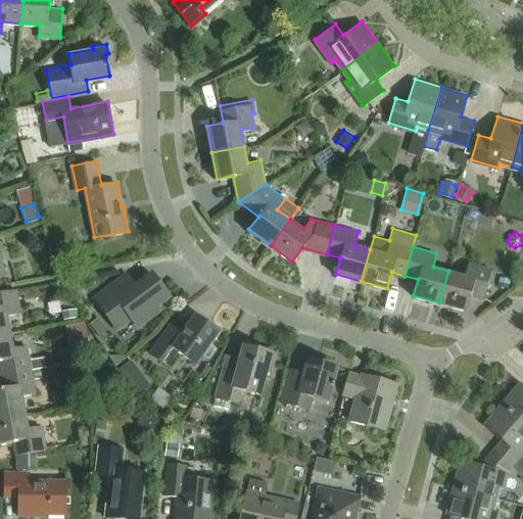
[(466,310),(470,294),(483,297),(491,269),(468,262),(464,275),(448,271),(439,302),(466,310)]
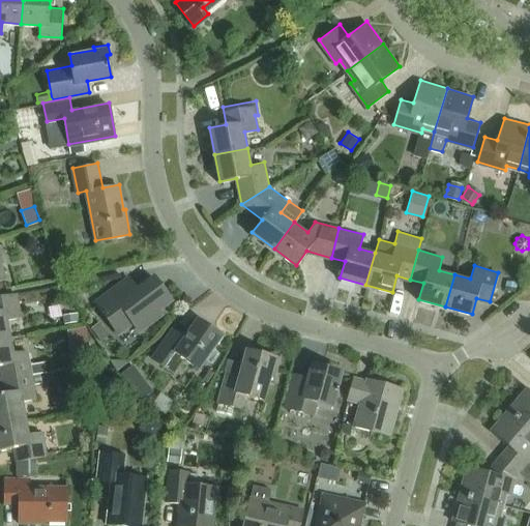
[(159,308),(171,298),(154,275),(138,288),(128,275),(95,300),(118,331),(133,321),(139,329),(163,312),(159,308)]
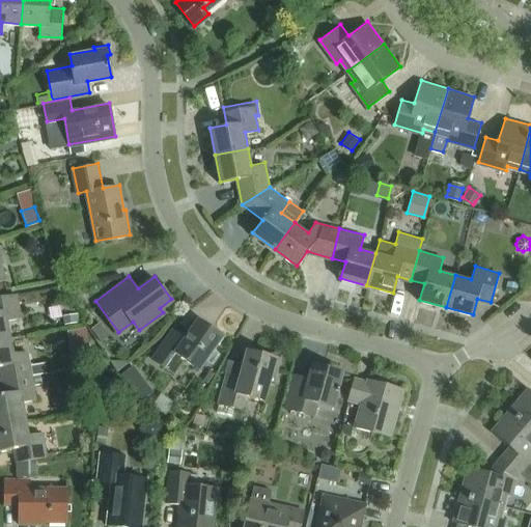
[(507,279),(505,288),(515,290),(518,281),(507,279)]
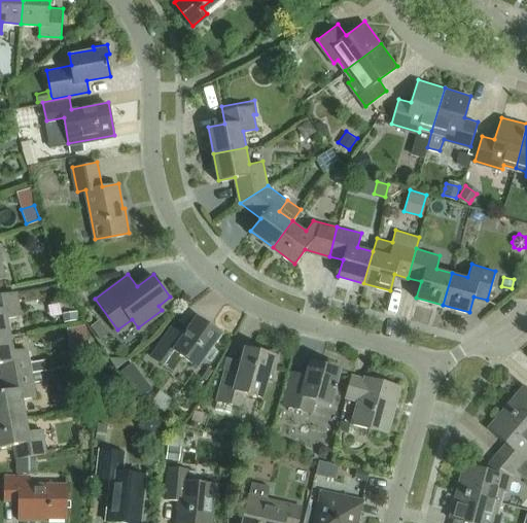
[(0,335),(9,334),(6,317),(21,314),(15,290),(0,292),(0,335)]
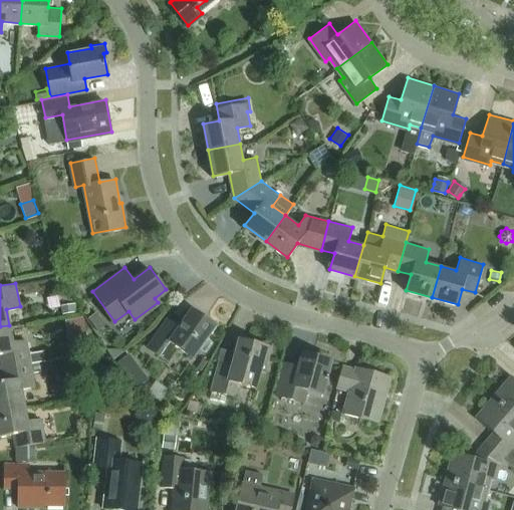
[(76,301),(60,303),(62,312),(77,310),(76,301)]
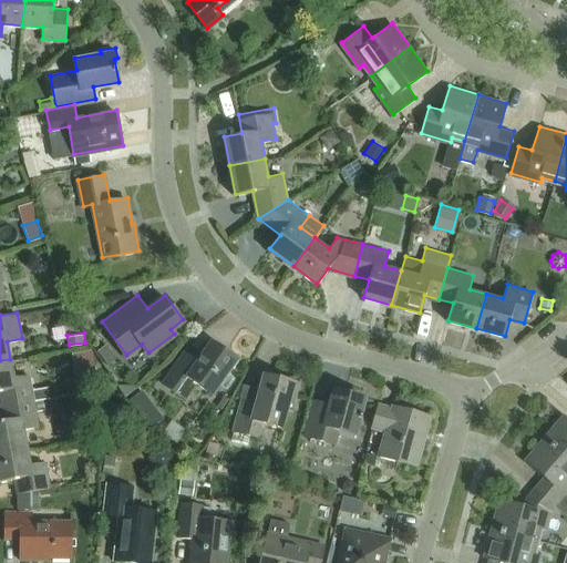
[(213,392),(237,358),(212,340),(199,358),(186,349),(163,381),(186,398),(197,381),(213,392)]
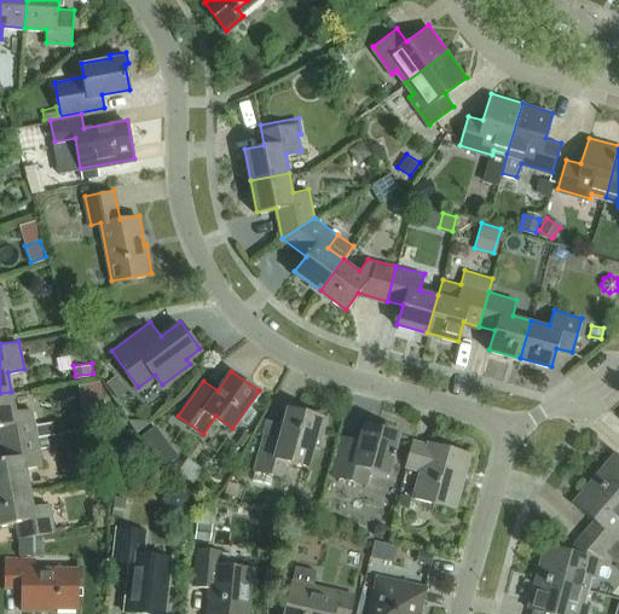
[(98,381),(77,384),(80,404),(102,400),(98,381)]
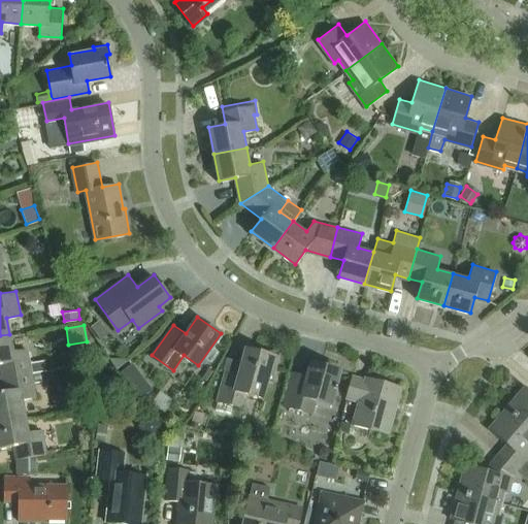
[(0,371),(1,378),(31,371),(27,348),(12,350),(9,334),(0,335),(0,371)]
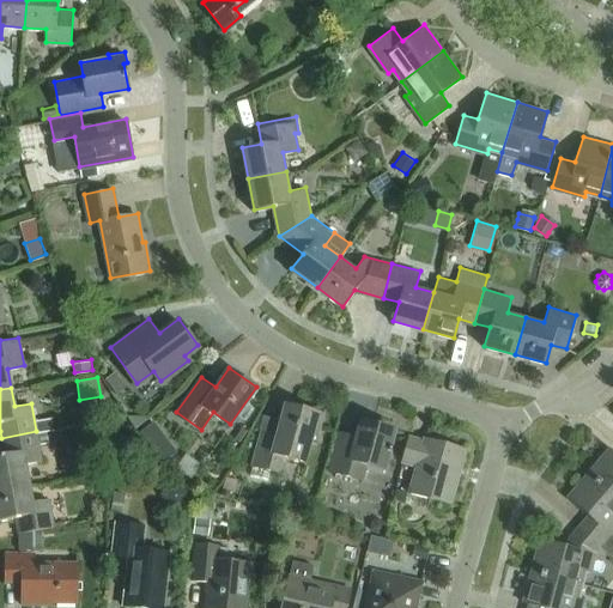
[(317,432),(323,409),(301,402),(299,406),(285,402),(277,433),(261,429),(252,463),(268,468),(278,470),(283,455),(305,461),(314,431),(317,432)]
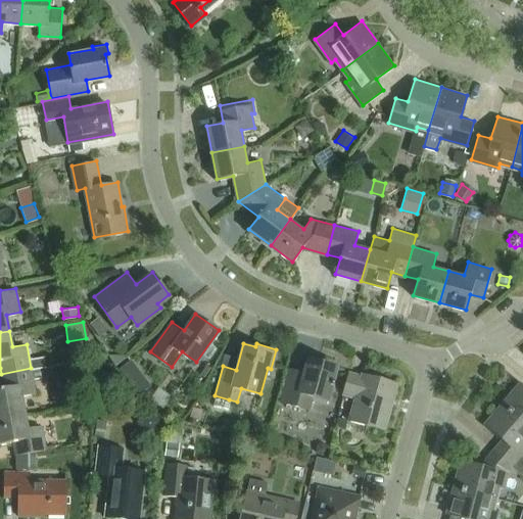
[(328,399),(337,366),(307,358),(303,372),(289,368),(280,399),(308,408),(312,394),(328,399)]
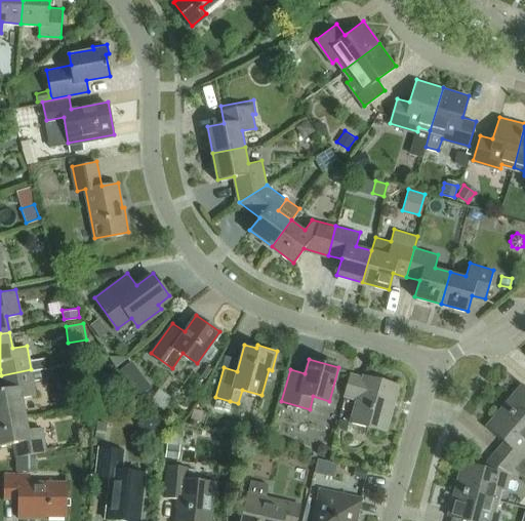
[(152,386),(131,360),(119,369),(139,395),(152,386)]
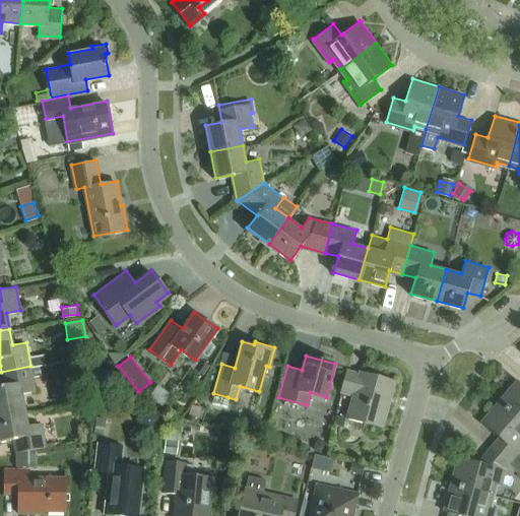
[(0,412),(24,408),(21,392),(36,390),(30,366),(1,372),(3,385),(0,385),(0,412)]
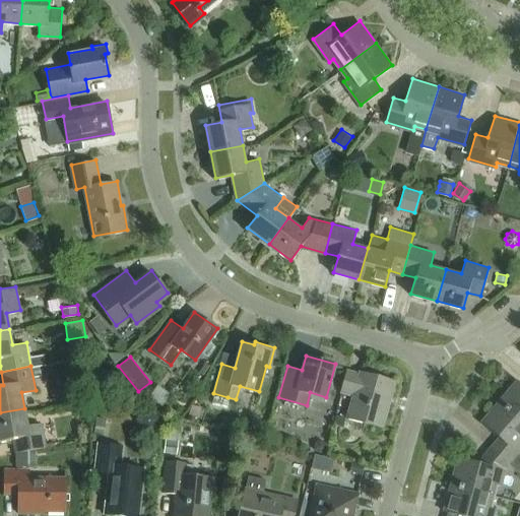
[(382,426),(394,380),(360,371),(360,372),(346,368),(340,390),(353,394),(347,416),(382,426)]
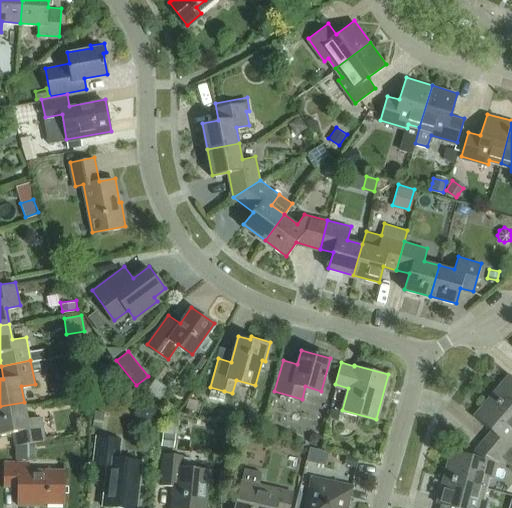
[(511,376),(508,373),(491,394),(511,411),(511,376)]
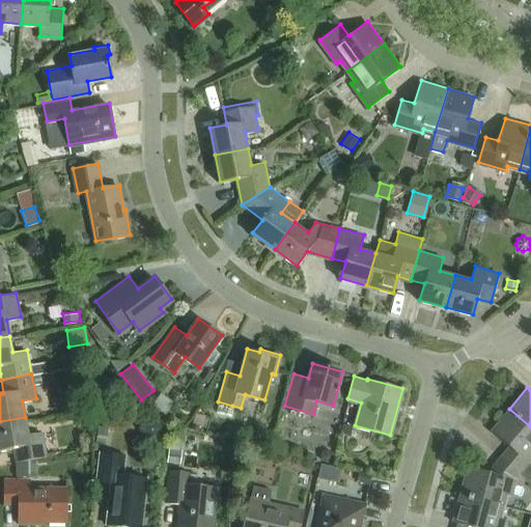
[(218,401),(217,409),(231,413),(232,406),(218,401)]
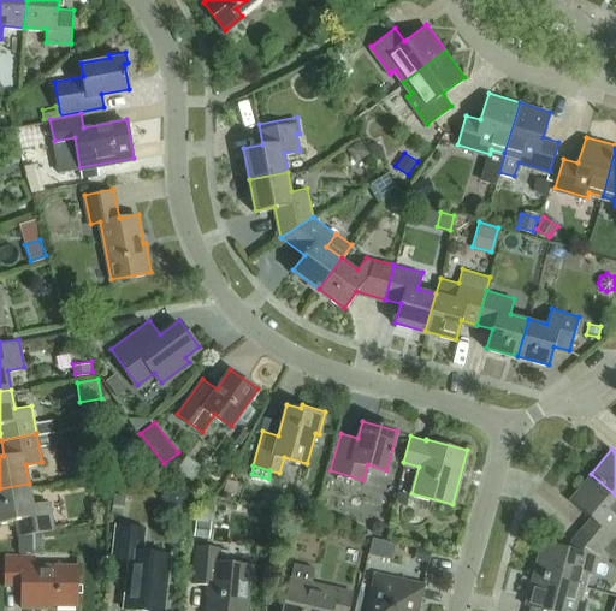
[(615,494),(591,474),(569,498),(591,516),(581,528),(603,547),(615,558),(615,538),(614,535),(615,532),(615,494)]
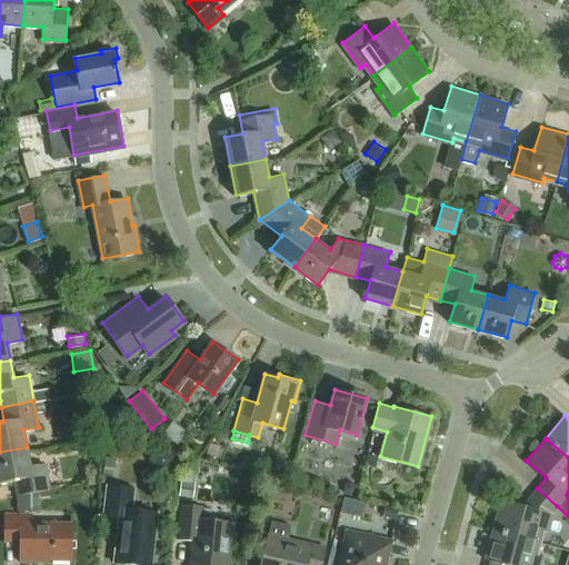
[(39,491),(50,488),(45,462),(30,465),(27,447),(0,452),(0,482),(15,479),(18,494),(39,491)]
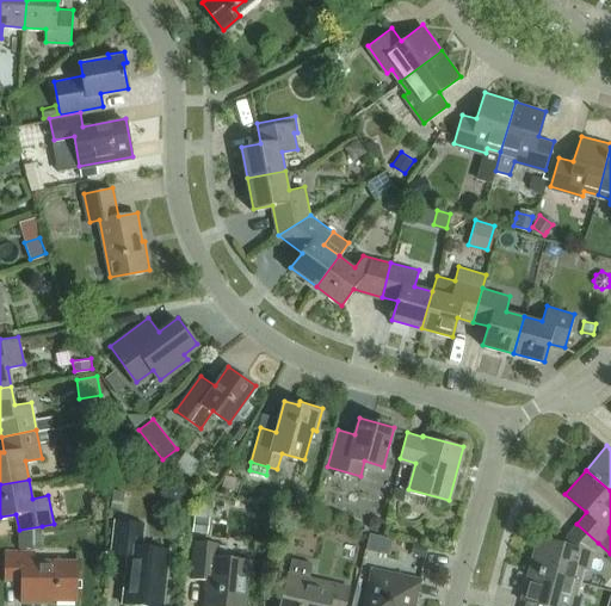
[(113,488),(111,507),(122,508),(124,489),(113,488)]
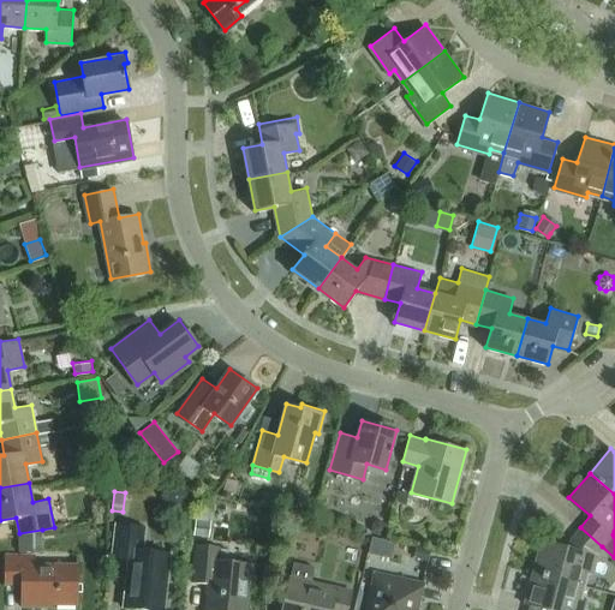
[(195,518),(193,533),(197,533),(209,534),(210,520),(209,519),(195,518)]
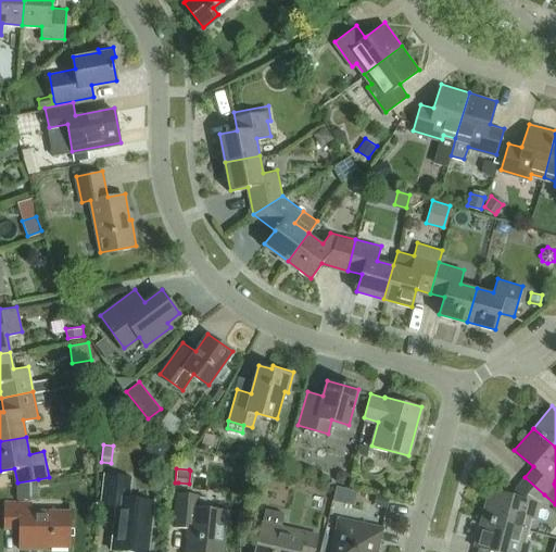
[(335,472),(335,480),(342,485),(350,481),(350,473),(342,468),(335,472)]
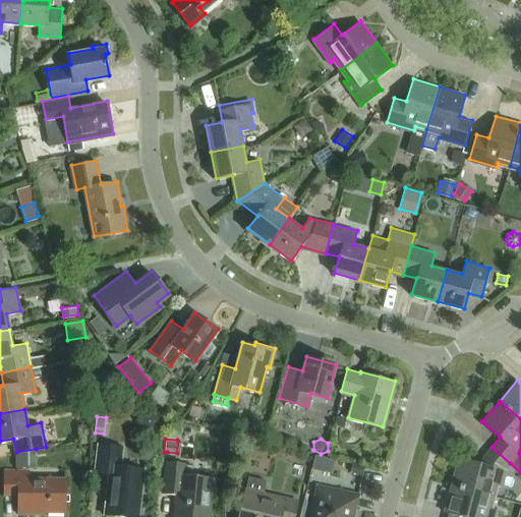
[(137,516),(143,467),(120,465),(122,445),(99,443),(96,471),(110,473),(106,512),(137,516)]
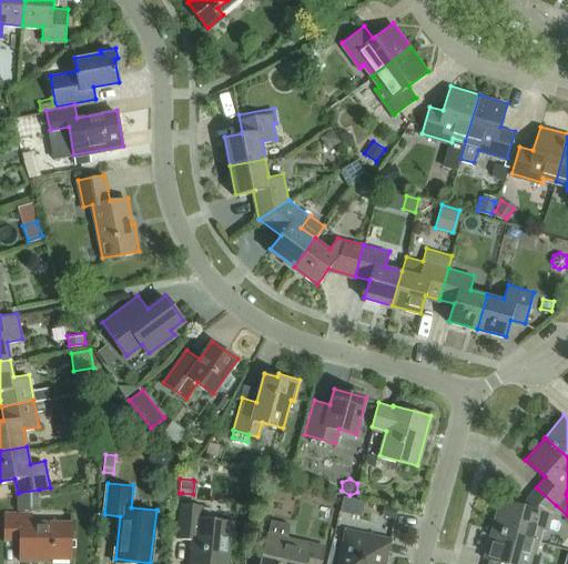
[(567,515),(556,505),(536,487),(526,499),(525,505),(499,499),(493,527),(539,541),(543,527),(547,529),(551,511),(556,506),(567,515)]
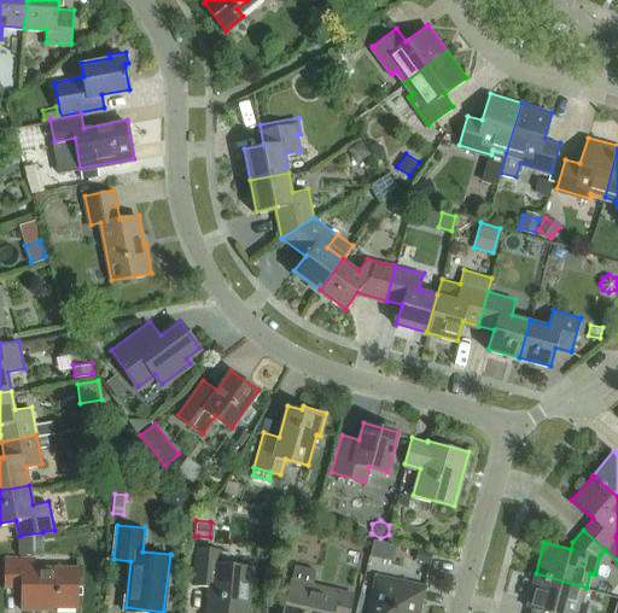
[(42,532),(19,536),(19,552),(42,552),(42,532)]
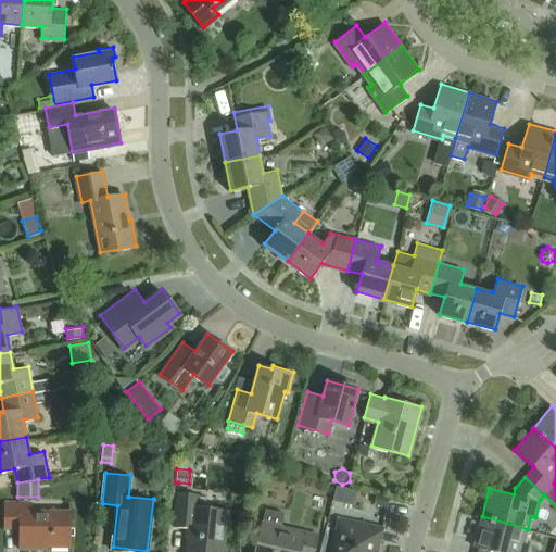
[(222,551),(227,514),(205,511),(206,496),(177,492),(174,525),(189,526),(186,551),(222,551)]
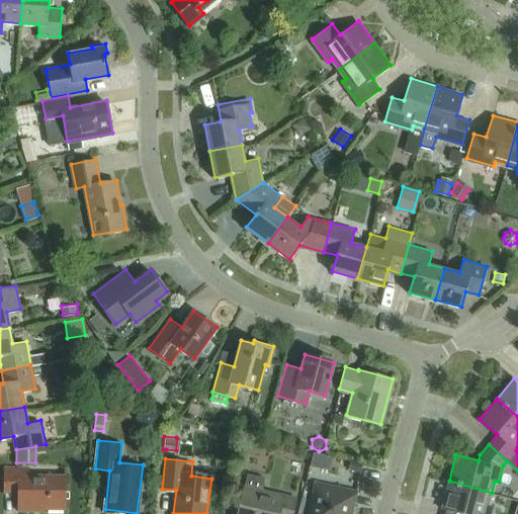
[(65,507),(66,475),(28,475),(28,466),(5,465),(4,491),(18,491),(18,509),(34,509),(34,507),(65,507)]
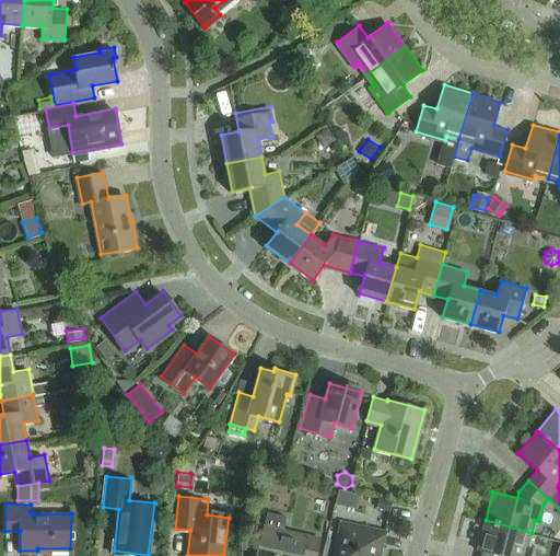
[(380,555),(386,529),(341,519),(333,555),(382,555),(380,555)]
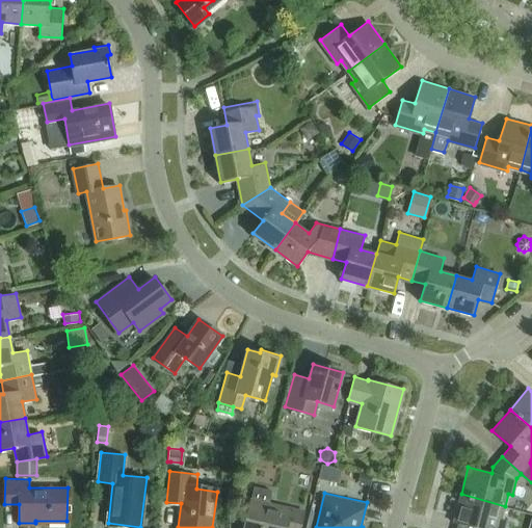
[(502,518),(505,506),(461,494),(454,522),(477,527),(476,527),(503,527),(506,519),(502,518)]
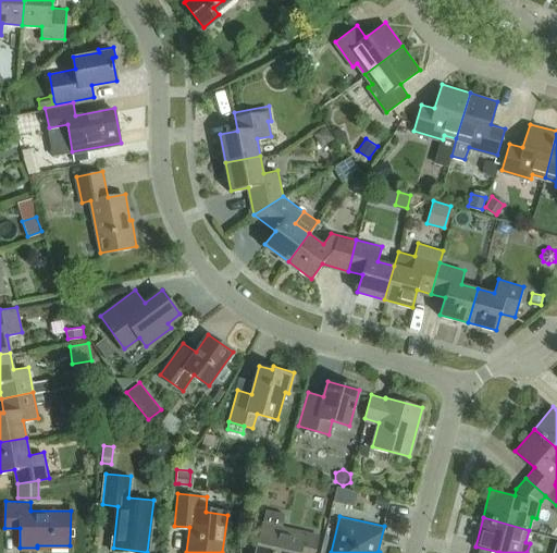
[(262,521),(255,552),(314,552),(319,535),(262,521)]
